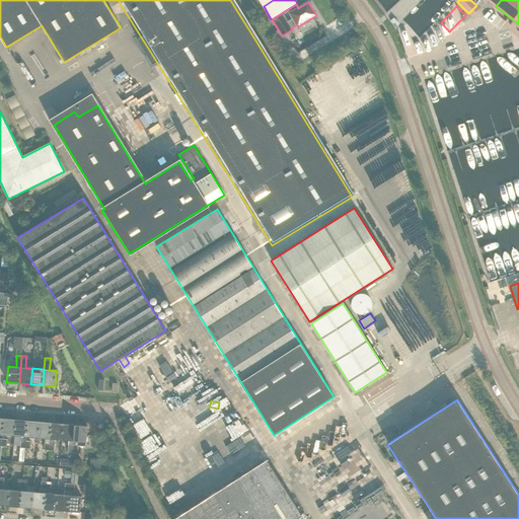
[(14,436),(15,420),(4,419),(2,435),(14,436)]
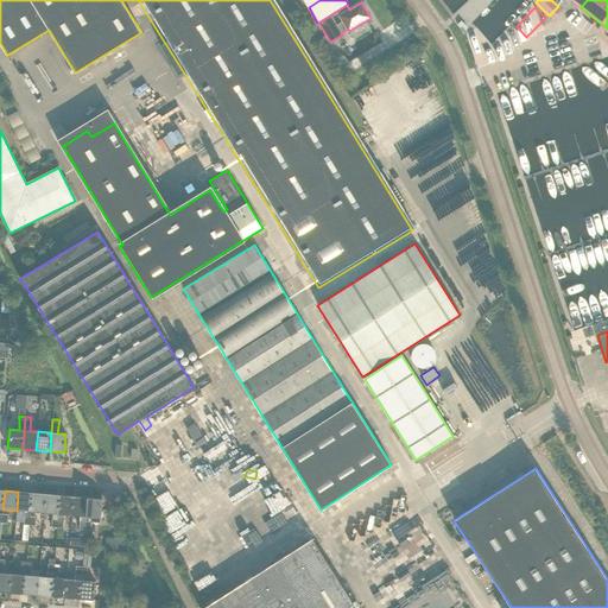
[(31,512),(32,493),(18,492),(17,511),(25,512),(24,524),(30,525),(30,517),(31,512)]
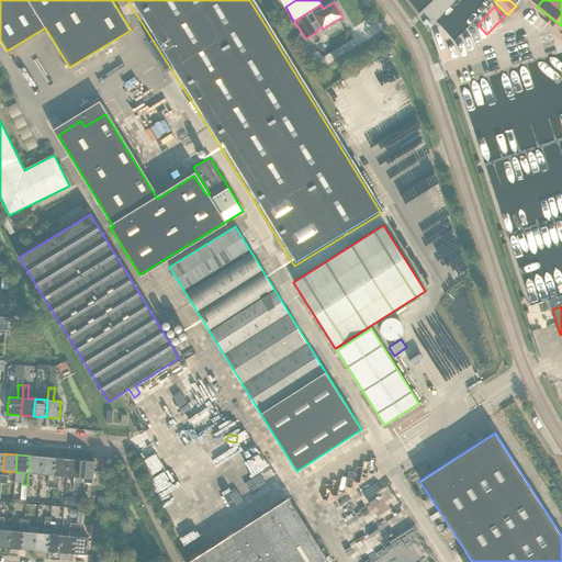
[(41,474),(43,457),(30,456),(29,473),(41,474)]
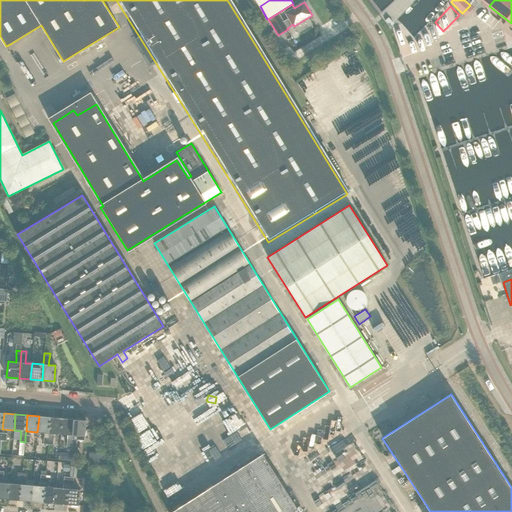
[(48,444),(50,417),(39,416),(37,432),(44,433),(43,444),(48,444)]
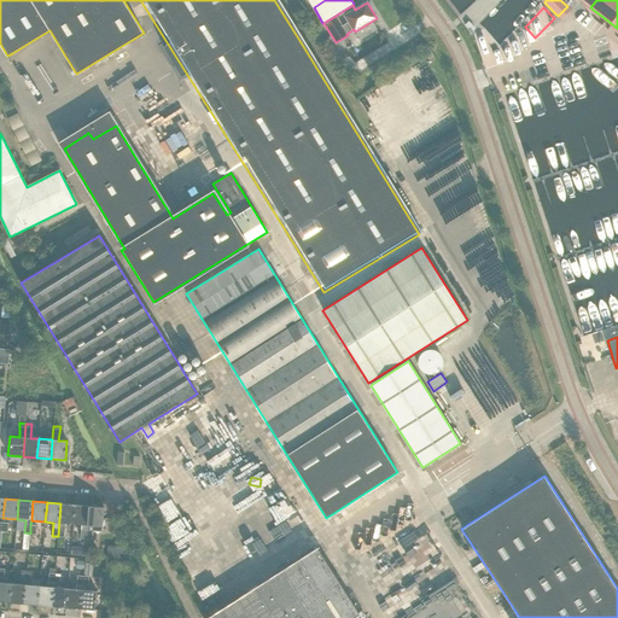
[(74,524),(75,505),(60,503),(58,536),(64,537),(65,523),(74,524)]
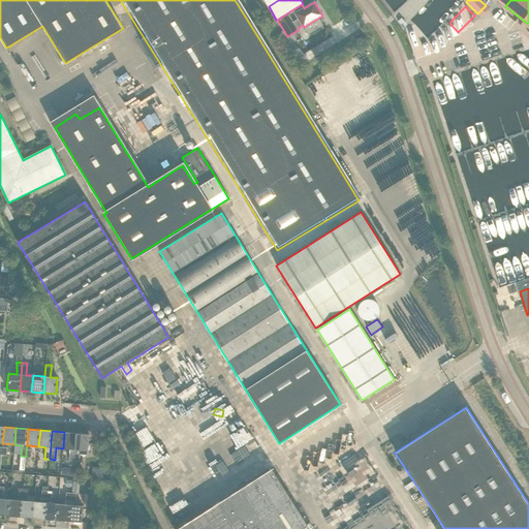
[(73,461),(76,433),(64,432),(63,448),(69,449),(68,461),(73,461)]
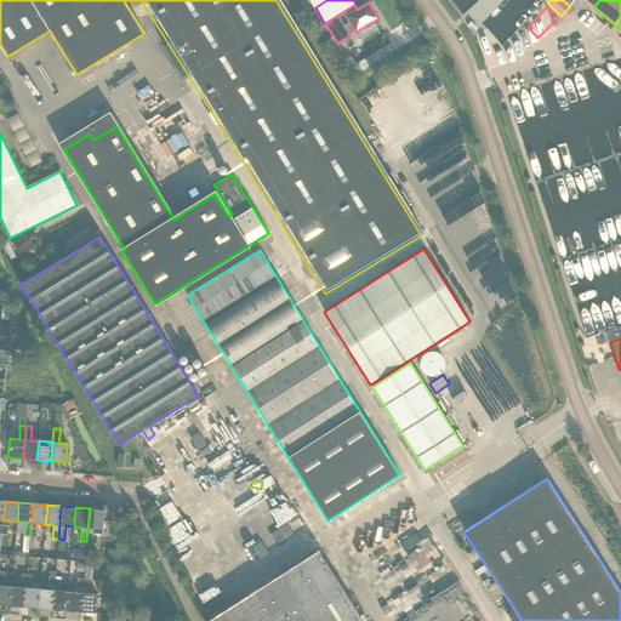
[(90,508),(86,541),(92,542),(93,534),(96,535),(97,529),(103,529),(104,510),(90,508)]
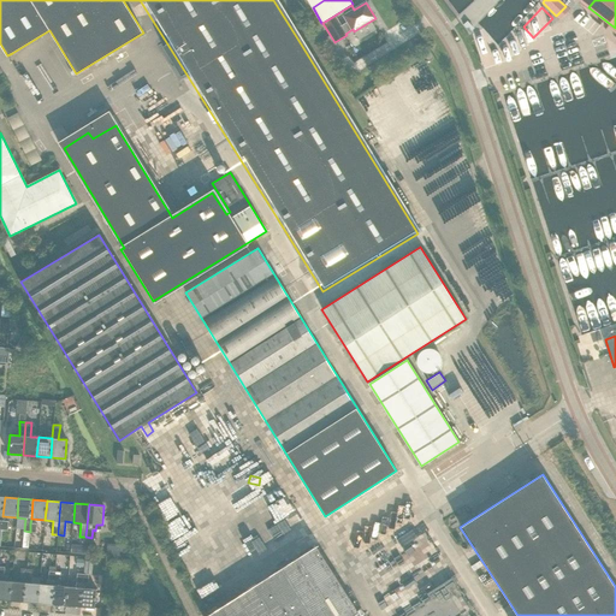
[(86,545),(86,549),(89,554),(95,549),(90,542),(88,544),(86,545)]
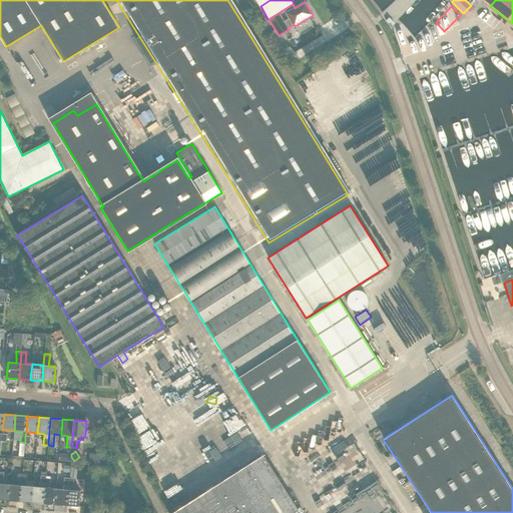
[(109,460),(109,451),(97,451),(97,453),(92,453),(92,461),(99,462),(99,459),(109,460)]
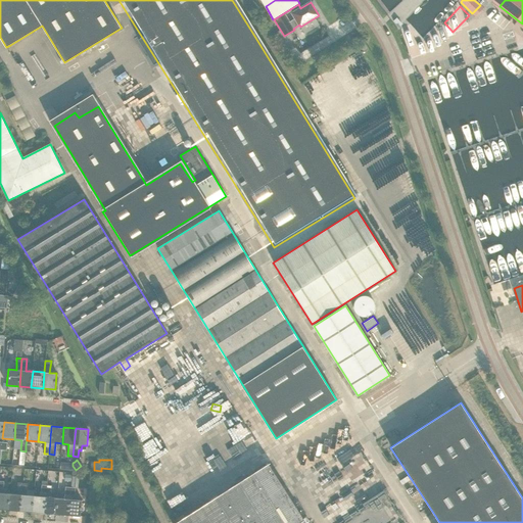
[(72,470),(73,463),(60,462),(59,469),(72,470)]
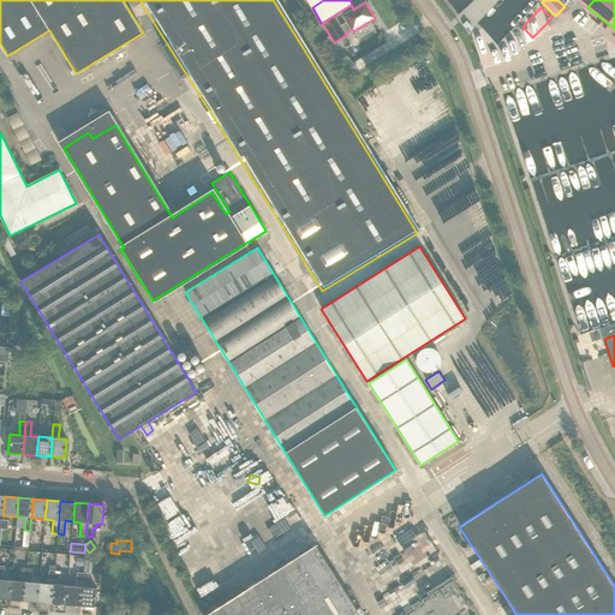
[(359,614),(316,547),(207,614),(359,614)]
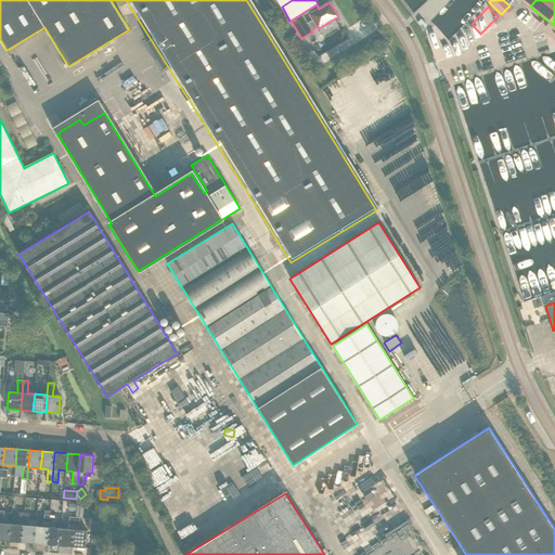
[(76,507),(75,517),(80,518),(84,518),(85,500),(77,500),(76,507)]
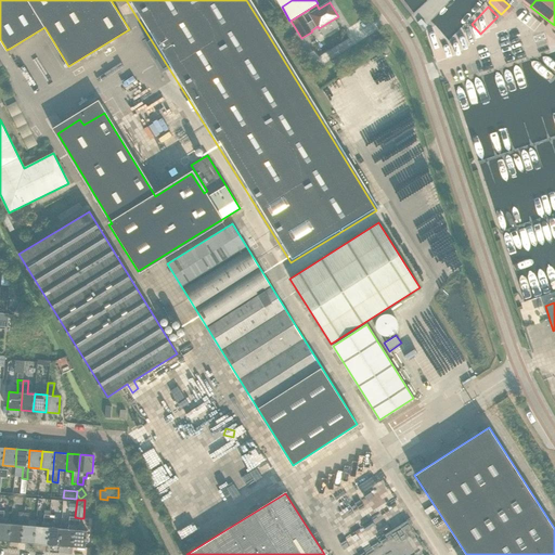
[(0,540),(9,541),(10,524),(4,524),(5,519),(3,518),(3,511),(0,511),(0,540)]
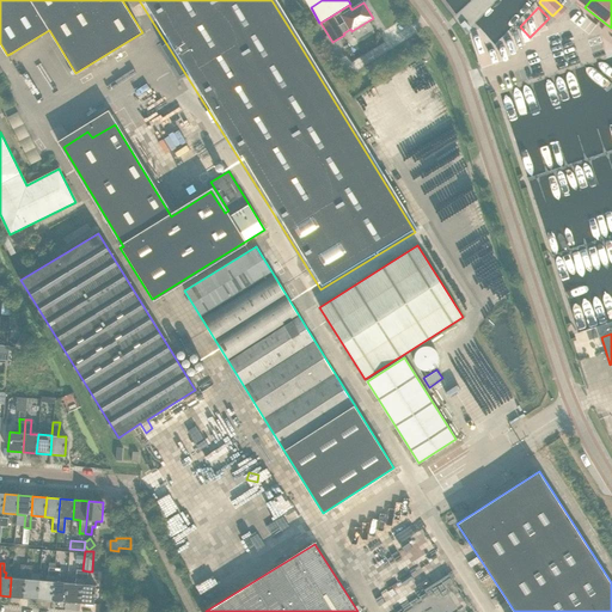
[(37,599),(40,580),(31,580),(32,565),(26,565),(25,574),(25,579),(23,598),(37,599)]
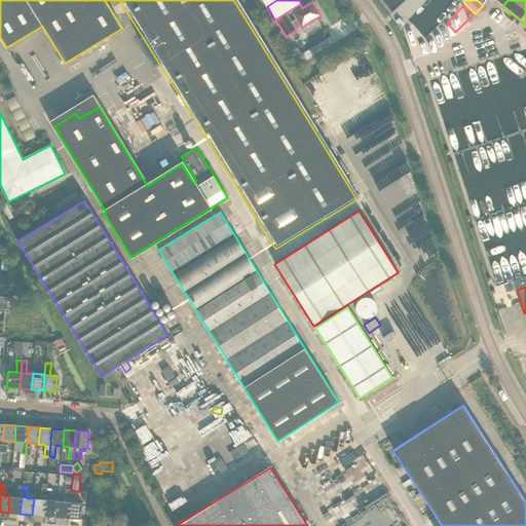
[(57,517),(58,500),(50,500),(51,488),(46,488),(46,495),(45,499),(44,516),(57,517)]
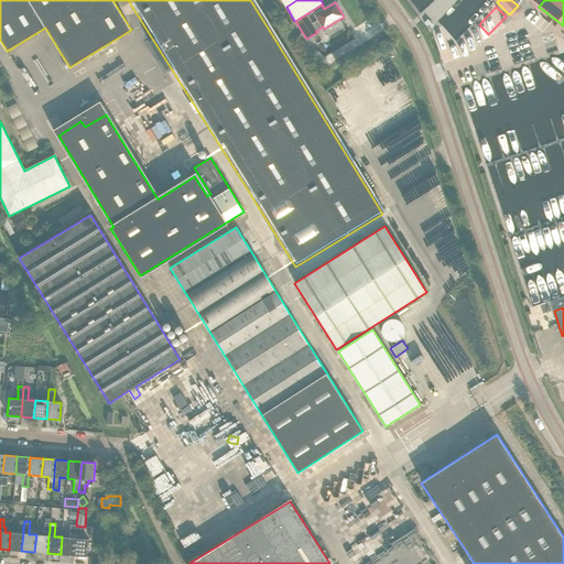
[(73,555),(76,525),(71,525),(69,538),(62,537),(61,554),(73,555)]
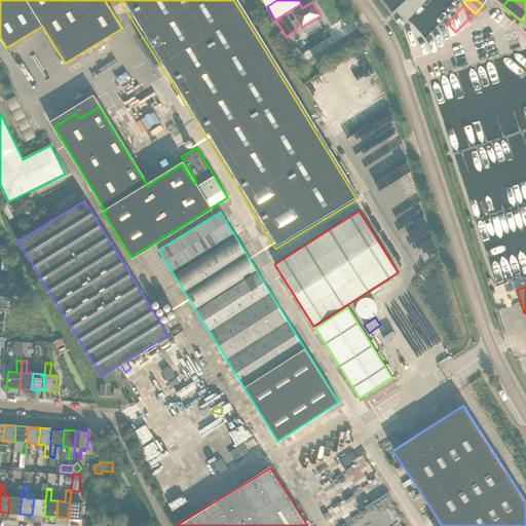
[(71,490),(68,518),(80,519),(82,503),(77,502),(77,497),(75,497),(76,491),(71,490)]
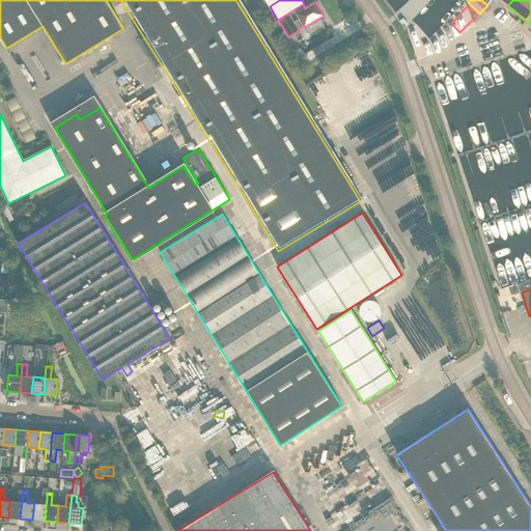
[(20,519),(22,502),(9,501),(8,518),(20,519)]
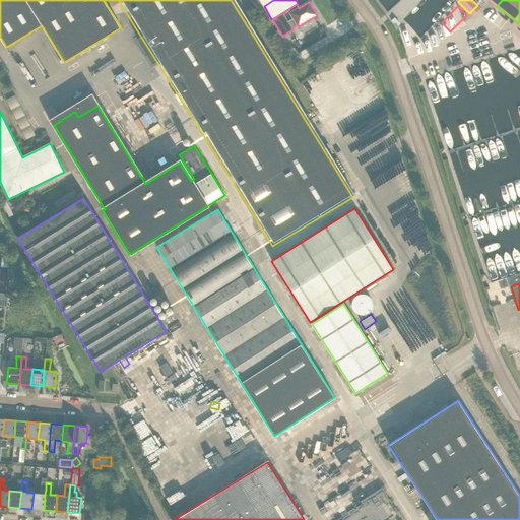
[(44,510),(45,494),(34,493),(31,509),(44,510)]
